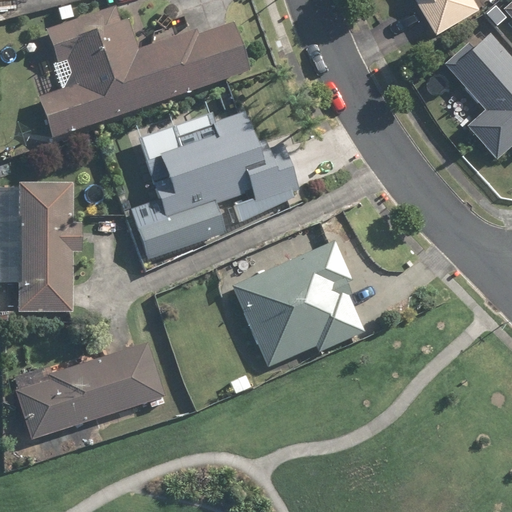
[(410,0),(432,39),(483,11),(477,0),(410,0)]
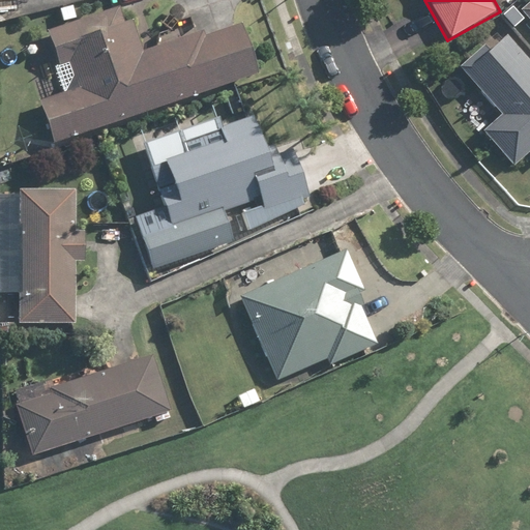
[(39,101),(52,140),(259,70),(242,22),(143,55),(125,3),(50,29),(62,64),(70,61),(80,88),(39,101)]
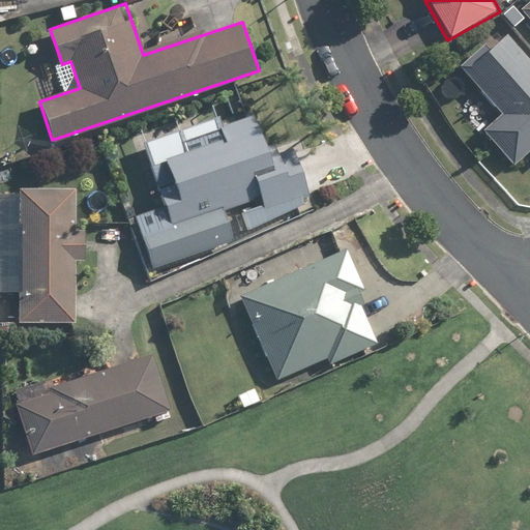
[(511,165),(529,148),(529,57),(505,28),(463,63),(506,115),(486,133),(511,165)]
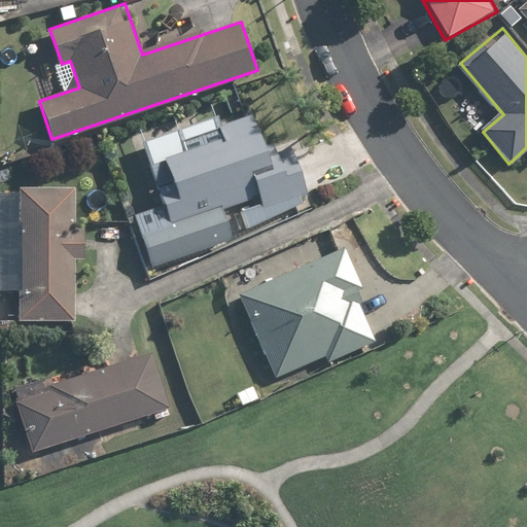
[(260,144),(251,116),(214,129),(220,145),(166,165),(172,182),(159,186),(172,226),(260,195),(266,209),(310,194),(292,145),(276,151),(272,140),(260,144)]
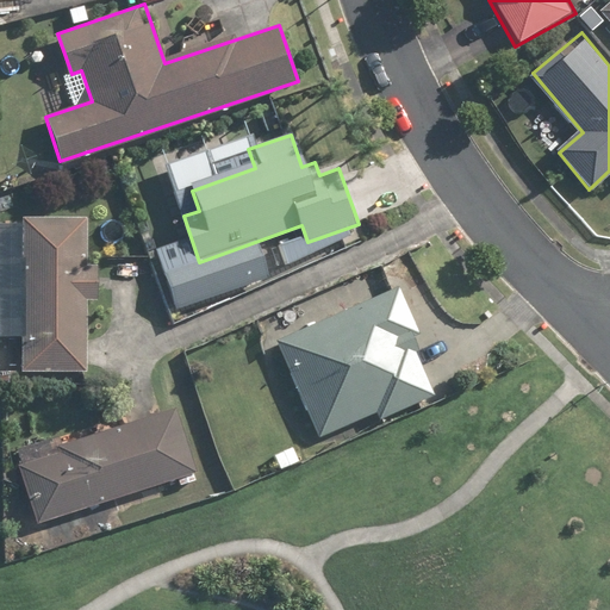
[(83,372),(86,304),(95,304),(95,269),(87,269),(88,218),(22,217),(17,369),(83,372)]
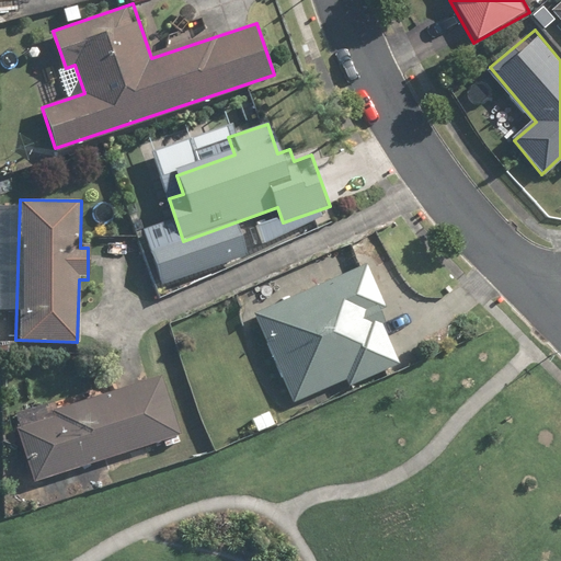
[(378,309),(386,306),(369,264),(252,310),(289,403),(346,381),(348,386),(400,365),(378,309)]
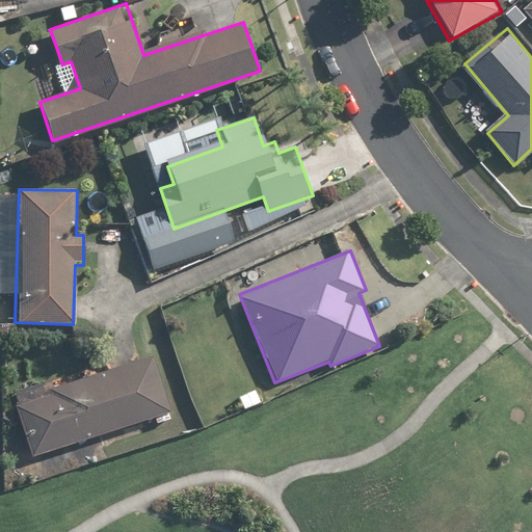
[(50,390),(48,382),(14,393),(31,453),(171,411),(156,358),(50,390)]
